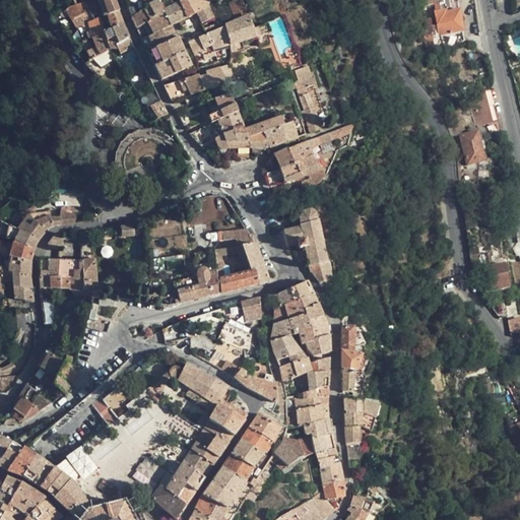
[(105,0),(98,2),(104,16),(108,15),(119,11),(114,0),(105,0)]
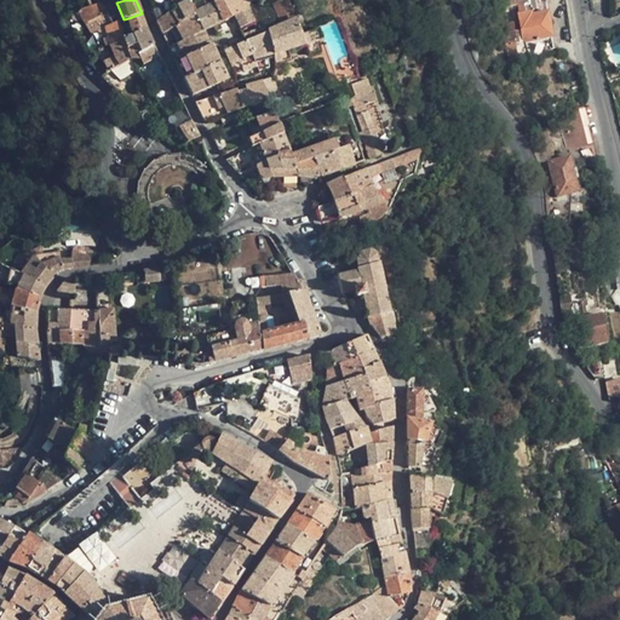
[(194,13),(196,12),(191,0),(190,0),(177,7),(174,9),(156,22),(162,34),(177,27),(181,23),(195,15),(194,13)]
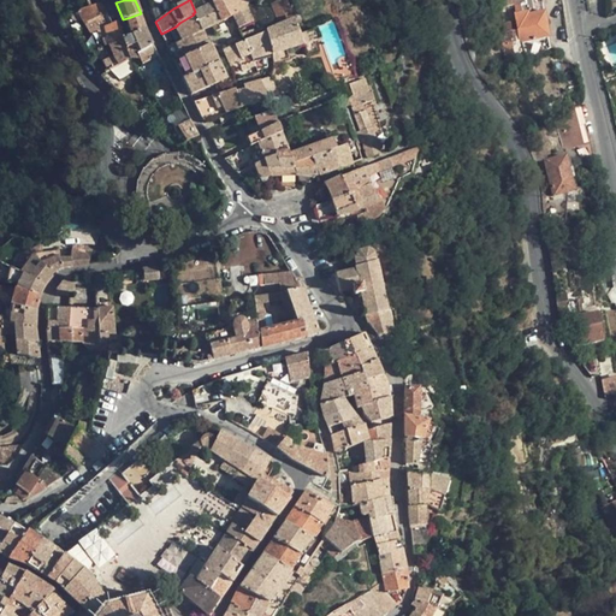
[(232,17),(248,9),(248,7),(249,4),(248,1),(248,0),(215,0),(214,1),(212,3),(213,3),(221,22),(224,22),(232,17)]
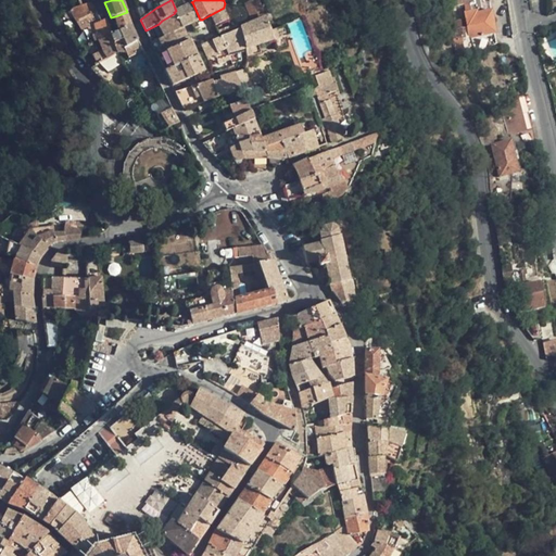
[(256,0),(244,5),(253,24),(264,19),(256,0)]
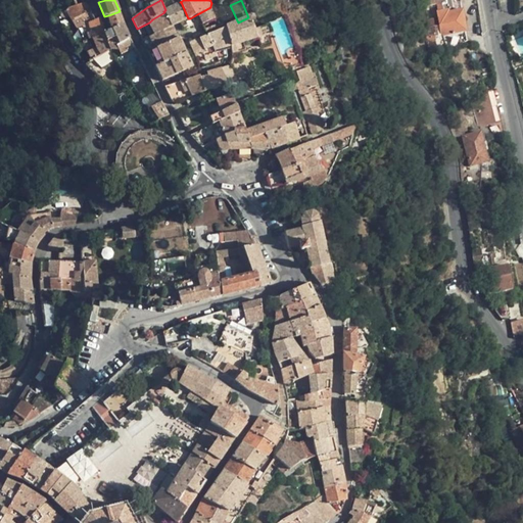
[(478,6),(476,0),(468,0),(461,1),(462,9),(478,6)]
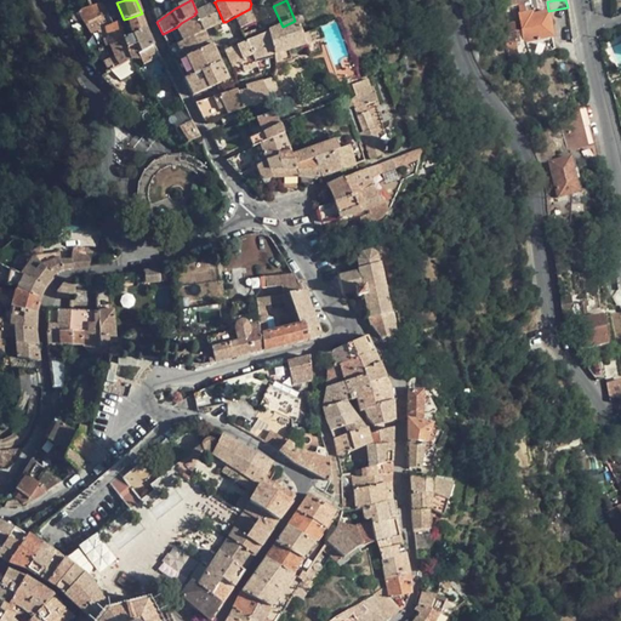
[(548,11),(547,1),(518,6),(523,29),(525,41),(530,58),(556,49),(548,11)]
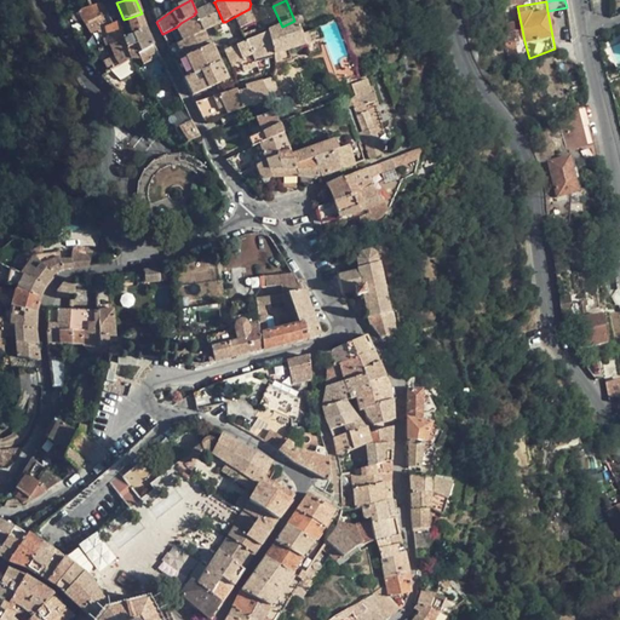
[(104,27),(110,44),(126,36),(119,21),(113,23),(101,3),(80,10),(78,11),(86,26),(101,18),(104,27)]
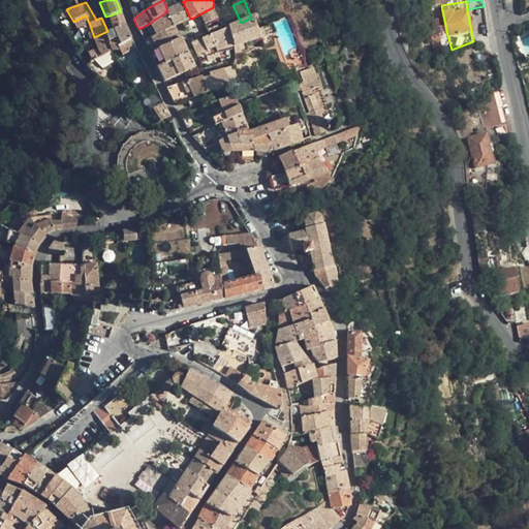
[(190,19),(183,2),(175,6),(167,10),(165,11),(166,12),(174,27),(176,27),(182,24),(185,30),(194,26),(192,19),(190,19)]
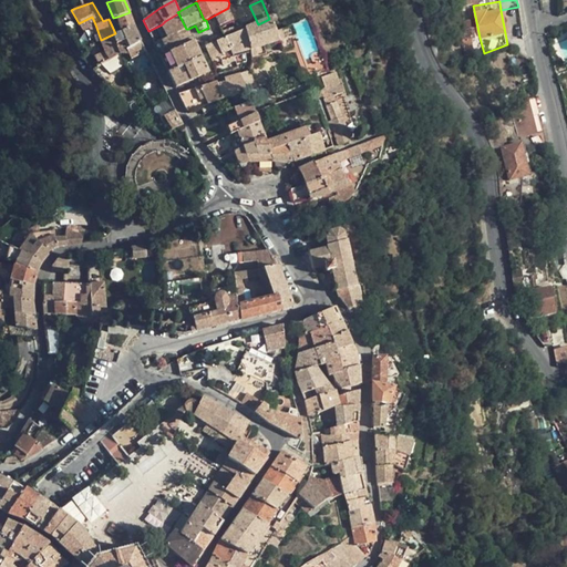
[(233,21),(228,8),(214,16),(219,27),(233,21)]
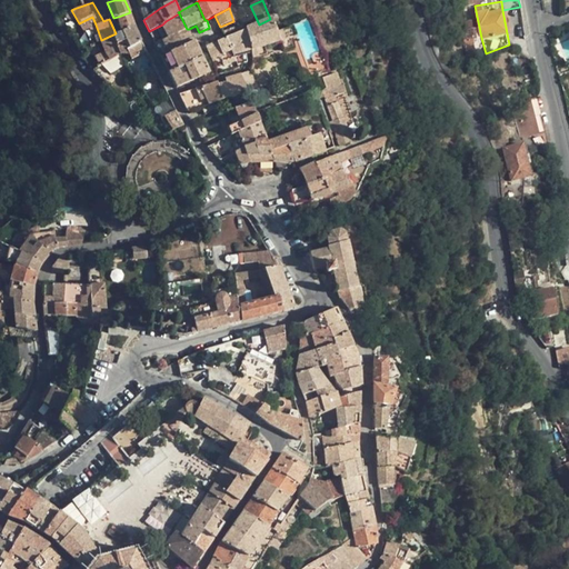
[(122,30),(118,32),(116,33),(101,40),(106,53),(111,59),(120,53),(129,55),(131,59),(147,50),(133,25),(130,12),(118,17),(122,30)]
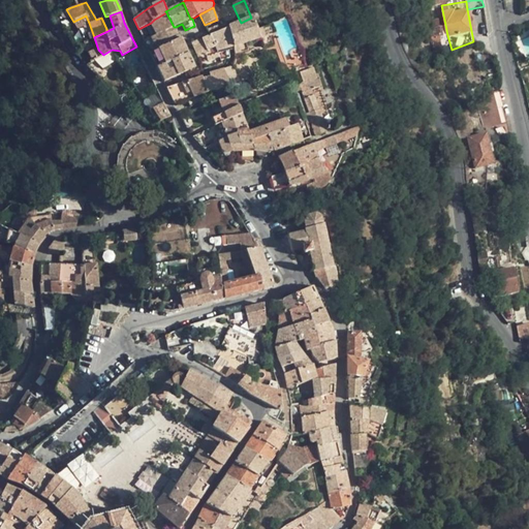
[(145,40),(151,37),(174,27),(166,12),(154,20),(151,23),(138,29),(145,40)]
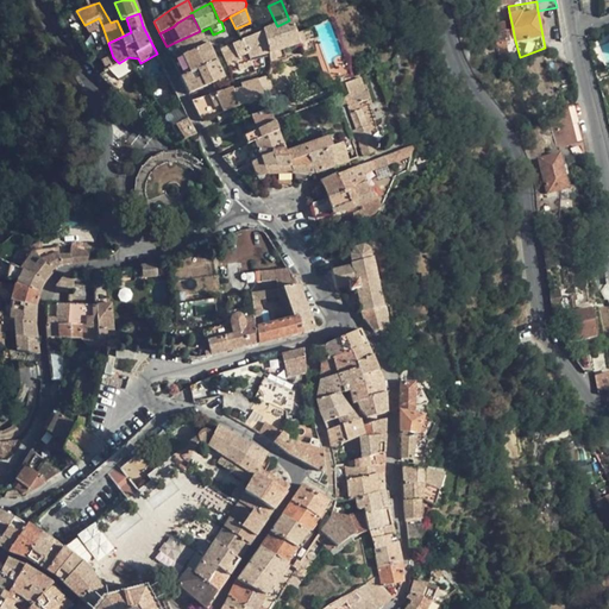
[(318,41),(314,30),(295,35),(289,20),(277,26),(263,32),(269,54),(270,55),(270,62),(287,58),(284,50),(301,44),(303,54),(313,51),(311,42),(318,41)]
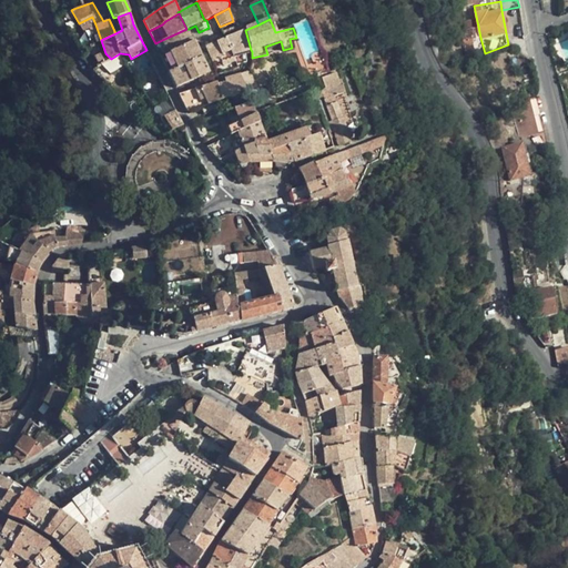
[(222,32),(225,38),(239,32),(236,27),(222,32)]
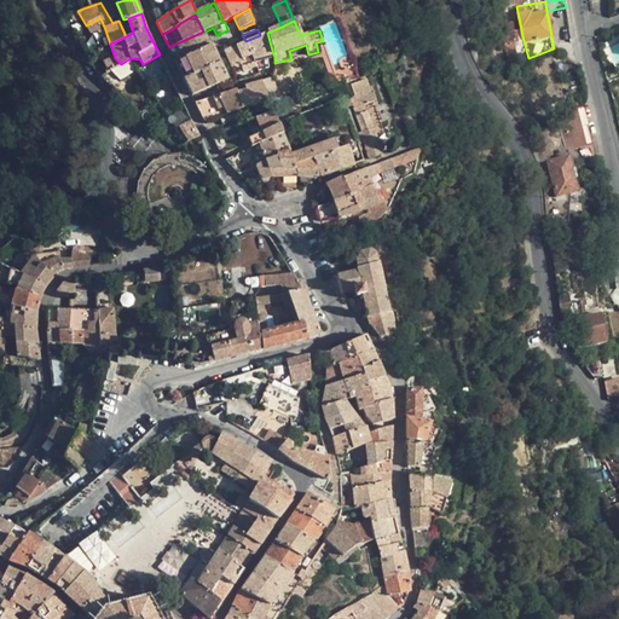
[(499,34),(505,65),(528,58),(524,41),(521,29),(499,34)]
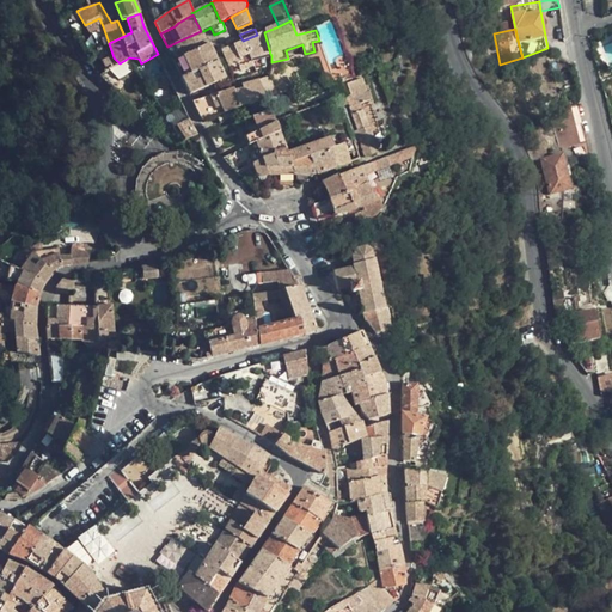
[(177,55),(178,59),(209,44),(203,31),(201,31),(175,43),(179,53),(177,55)]
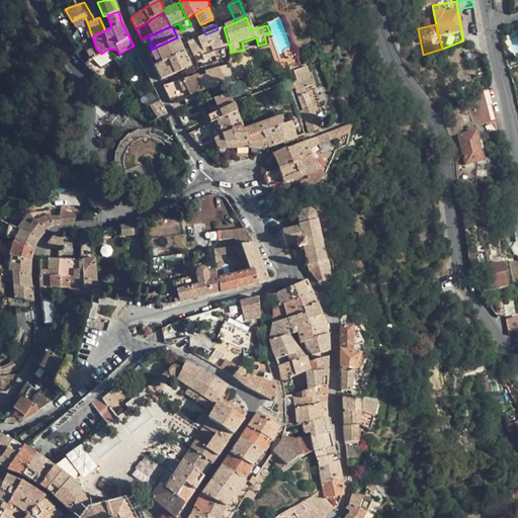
[(212,50),(216,56),(217,59),(224,57),(223,47),(229,46),(224,27),(218,29),(205,34),(212,50)]
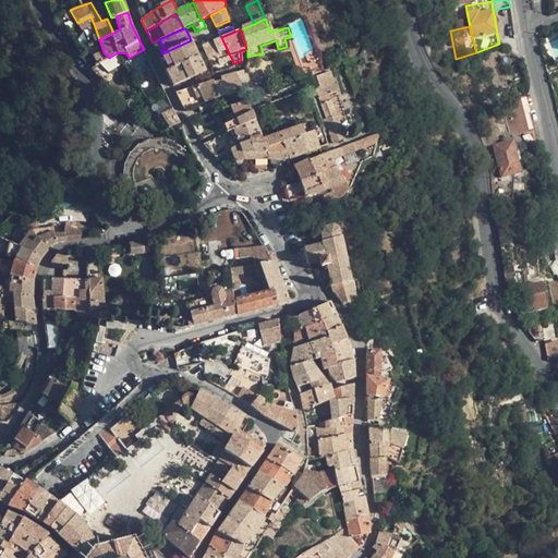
[(209,61),(213,60),(229,53),(221,37),(202,45),(209,61)]
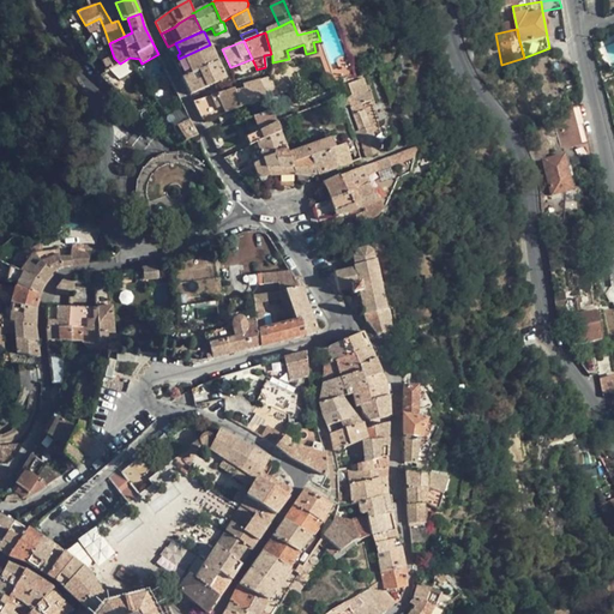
[(168,47),(175,61),(179,59),(178,55),(180,53),(175,43),(168,47)]
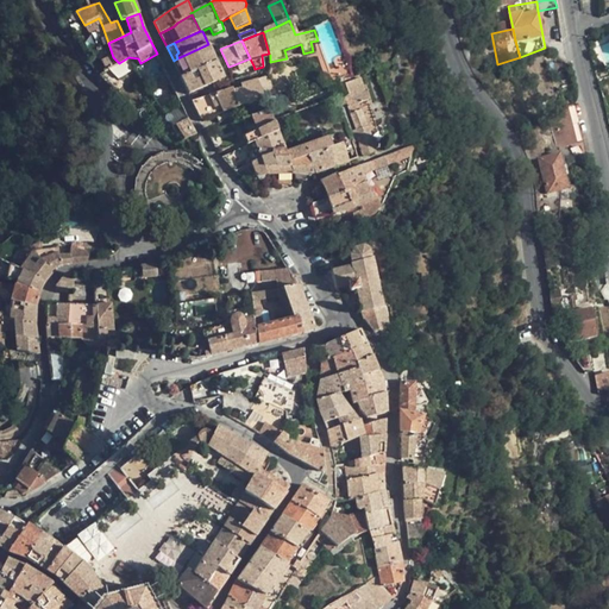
[(181,77),(217,62),(208,44),(177,58),(174,61),(181,77)]
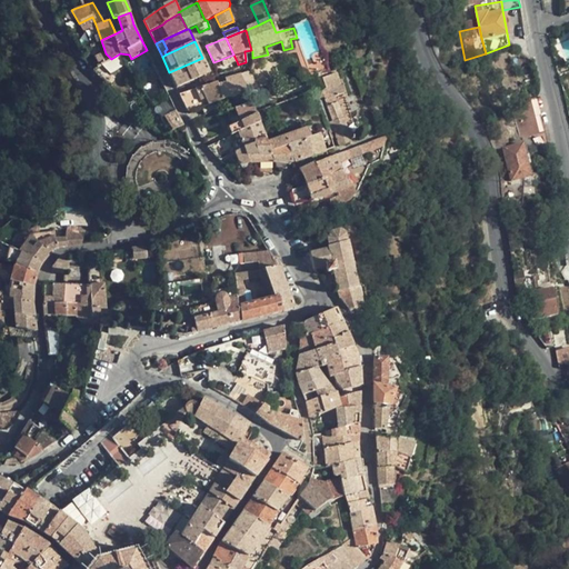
[(223,66),(237,61),(233,55),(217,61),(217,62),(221,60),(223,66)]
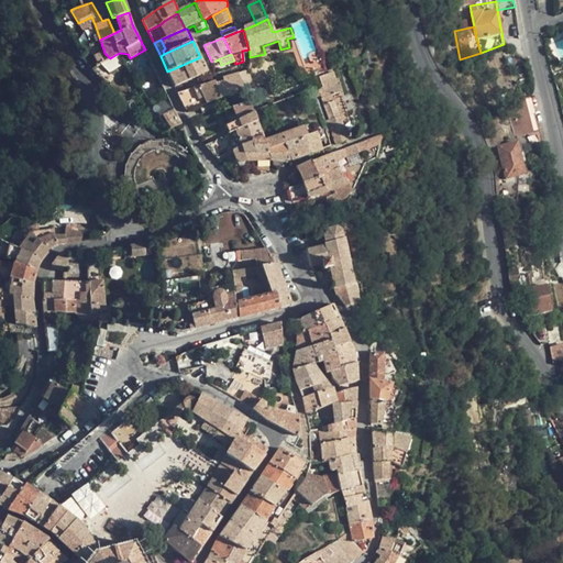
[(207,73),(200,57),(167,72),(175,87),(207,73)]
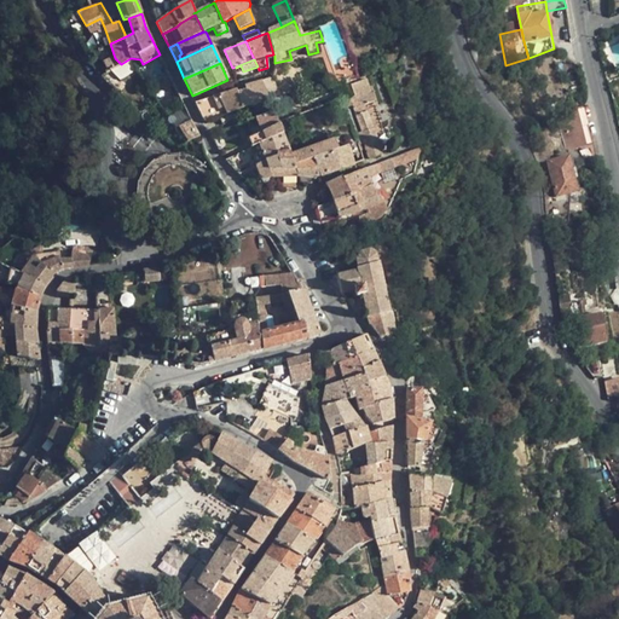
[(262,80),(262,81),(268,96),(278,93),(271,76),(262,80)]
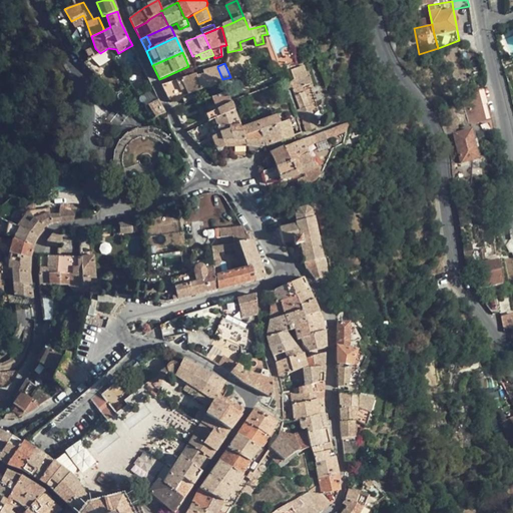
[(290,81),(295,95),(305,92),(303,87),(310,84),(303,66),(292,70),(295,79),(290,81)]
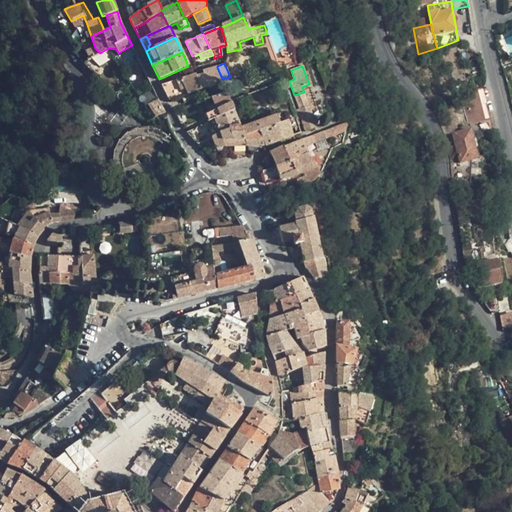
[(223,82),(222,79),(217,67),(203,71),(203,75),(196,77),(200,90),(208,87),(209,88),(223,82)]
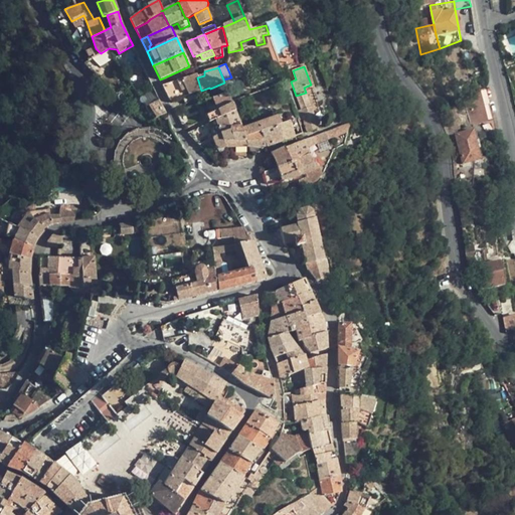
[(170,101),(182,97),(192,94),(201,91),(197,77),(196,74),(177,80),(162,86),(170,101)]
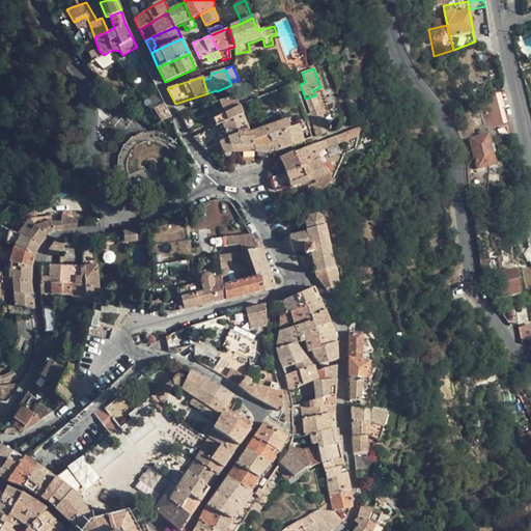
[(500,91),(476,96),(485,130),(509,123),(500,91)]
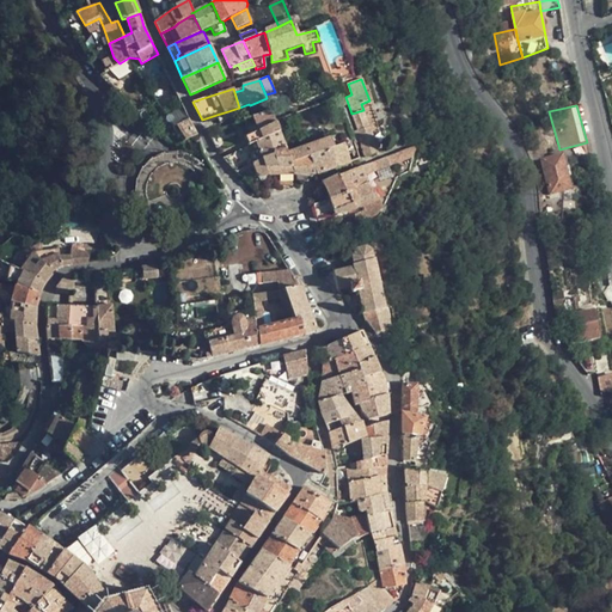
[(258,130),(250,135),(245,138),(249,146),(257,142),(280,132),(276,122),(275,121),(270,110),(254,116),(258,130)]
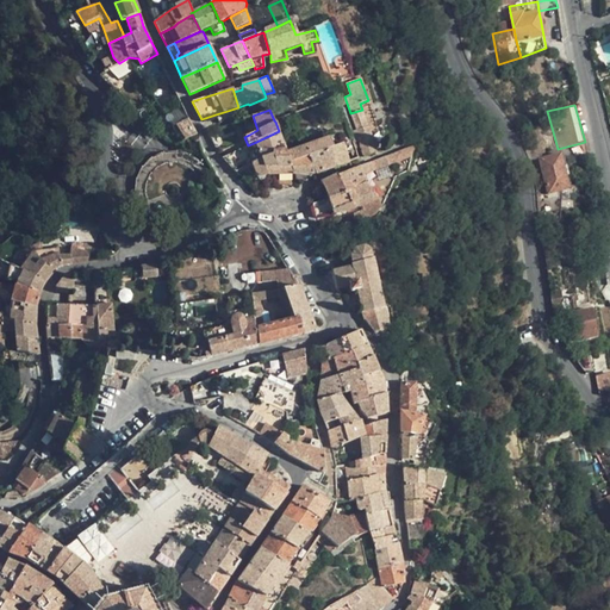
[(362,111),(362,110),(350,113),(358,130),(368,126),(362,111)]
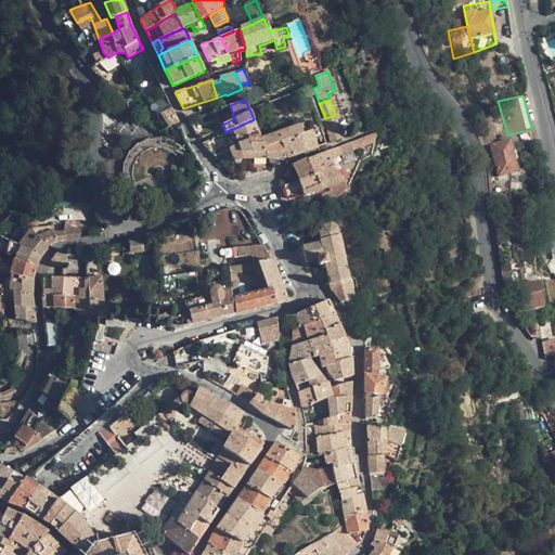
[(209,108),(207,101),(196,104),(199,112),(209,108)]
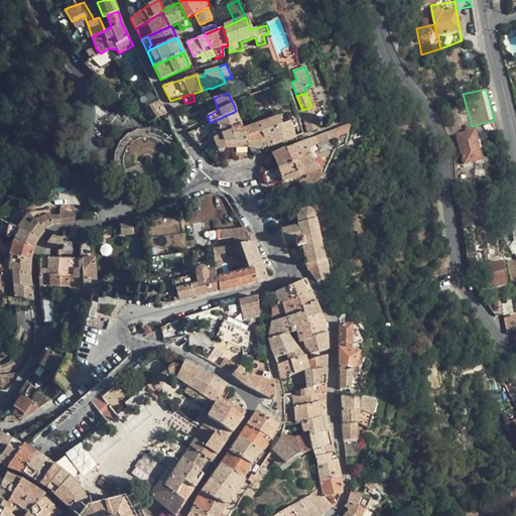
[(214,98),(206,101),(211,114),(218,110),(214,98)]
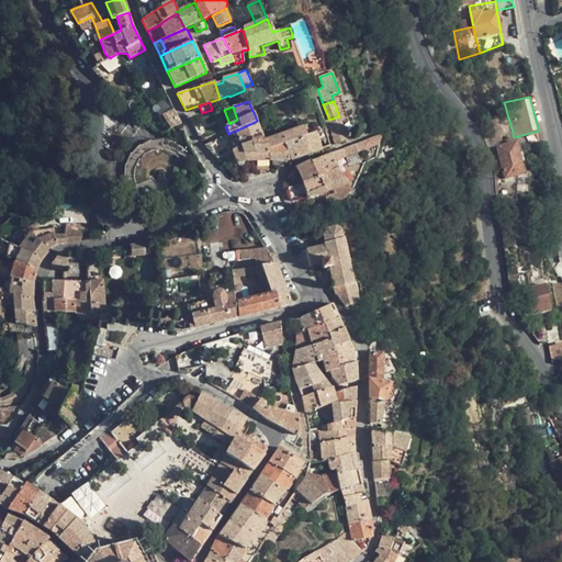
[(173,109),(166,113),(159,116),(168,130),(181,124),(173,109)]
